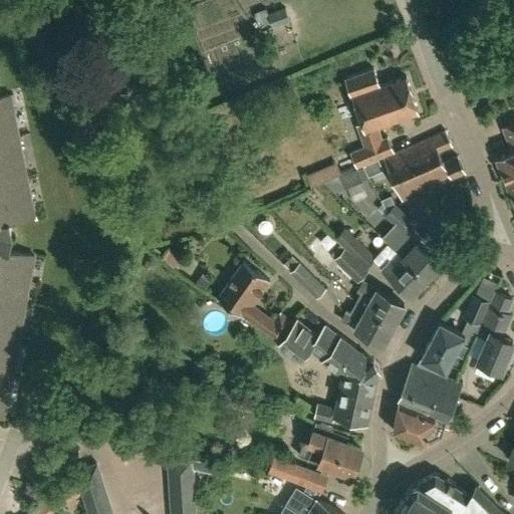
[(286,7),(269,14),(274,26),(291,19),(286,7)]
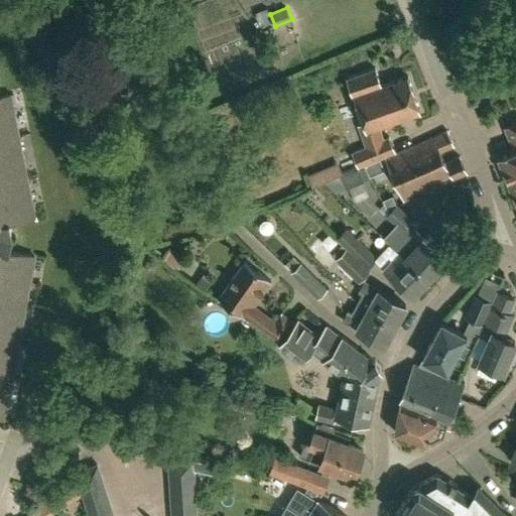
[(384,138),(380,126),(421,111),(409,77),(382,87),(376,69),(348,79),(364,122),(357,125),(365,146),(352,151),(358,168),(359,167),(364,165),(379,159),(383,158),(396,152),(389,136),(384,138)]
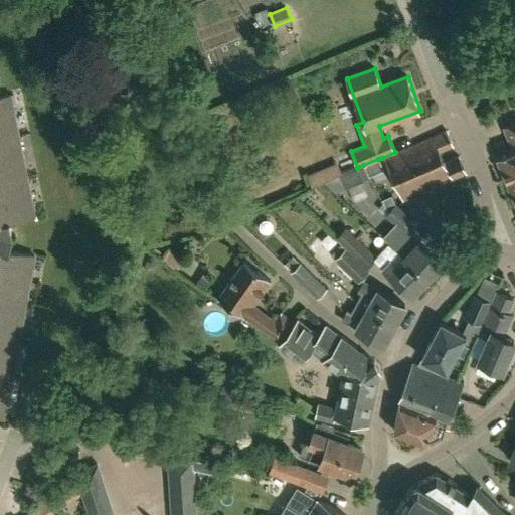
[(123,94),(124,96),(141,88),(140,86),(141,84),(141,83),(142,82),(137,71),(134,72),(133,70),(127,72),(126,71),(125,71),(124,71),(122,71),(121,72),(120,75),(121,76),(116,78),(117,80),(114,82),(119,93),(120,93),(121,94),(123,94)]
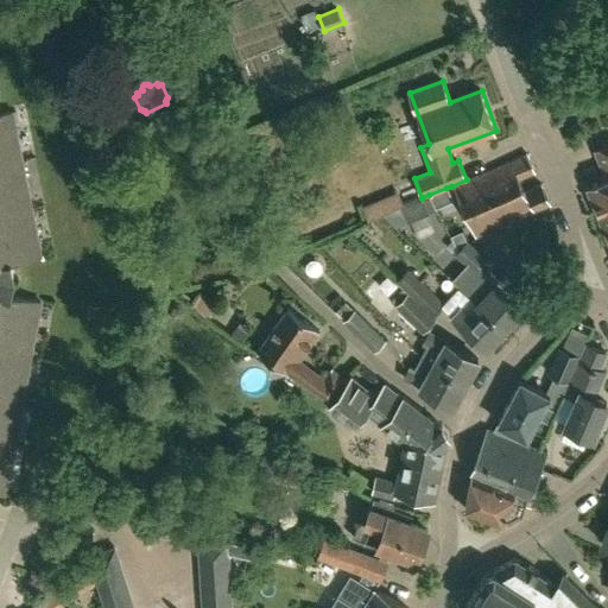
[(0,493),(5,494),(40,302),(12,297),(16,279),(12,263),(21,260),(40,257),(12,112),(0,114),(0,493)]
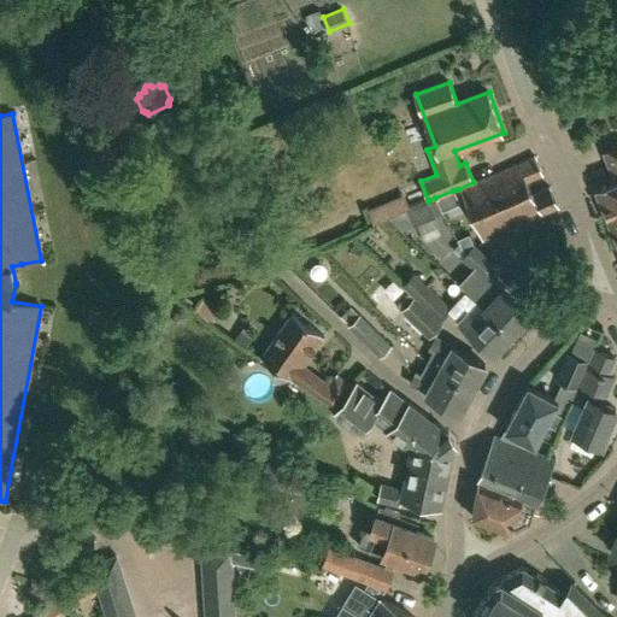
[(616,244),(616,147),(603,153),(615,182),(597,191),(605,216),(616,244)]
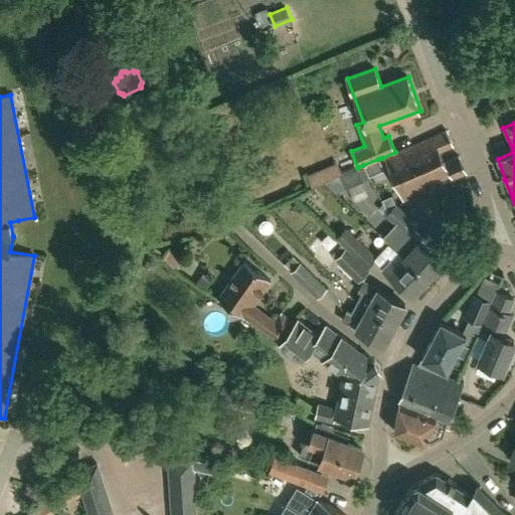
[(396,155),(395,152),(382,158),(387,159),(404,200),(467,172),(459,157),(445,163),(440,152),(454,146),(448,132),(396,155)]
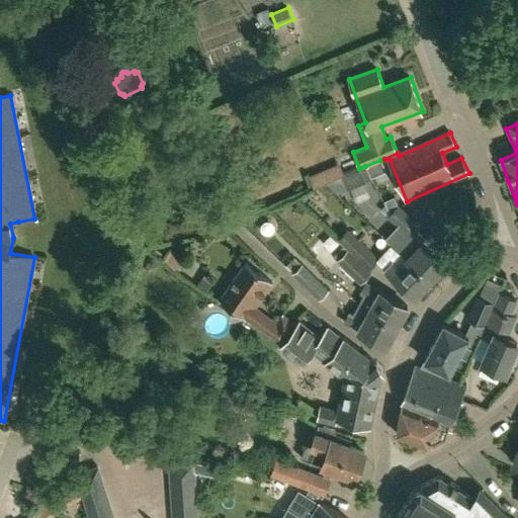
[(314,186),(343,173),(339,162),(309,175),(314,186)]
